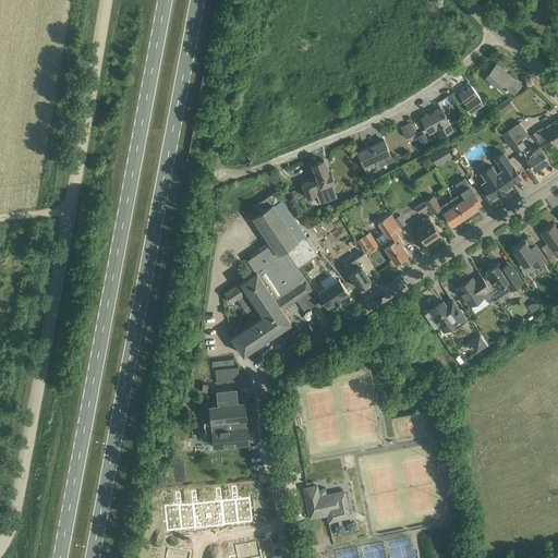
[(513,77),(497,62),(486,75),(502,89),(506,85),(514,92),(521,84),(513,77)]
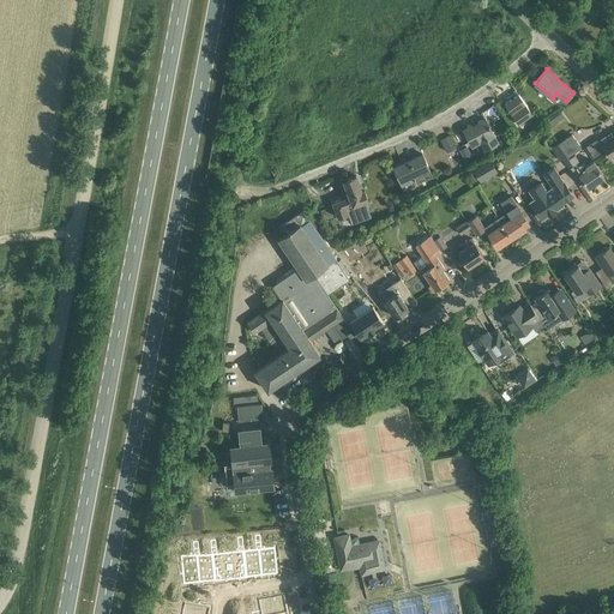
[(534,114),(518,92),(505,102),(512,112),(519,124),(534,114)]
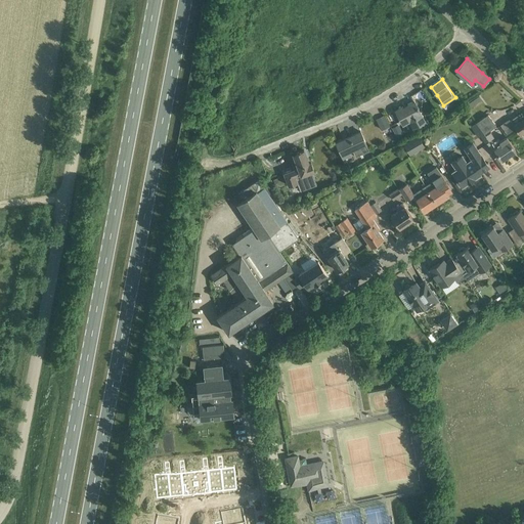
[(482,99),(479,95),(465,105),(468,110),(482,99)]
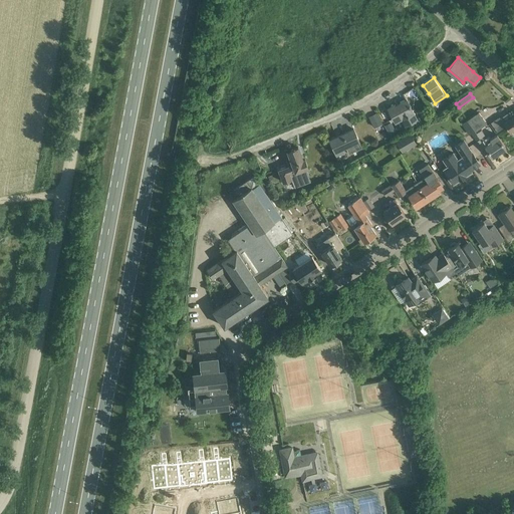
[(396,103),(389,107),(396,120),(402,117),(405,123),(417,117),(412,107),(407,99),(396,105),(396,103)]
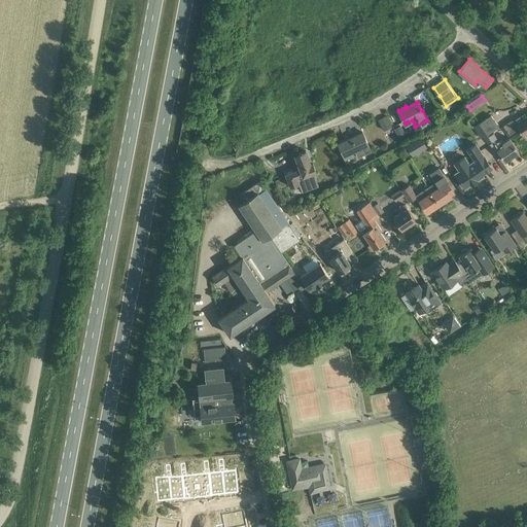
[(514,120),(523,134),(526,131),(526,110),(525,112),(525,113),(514,120)]
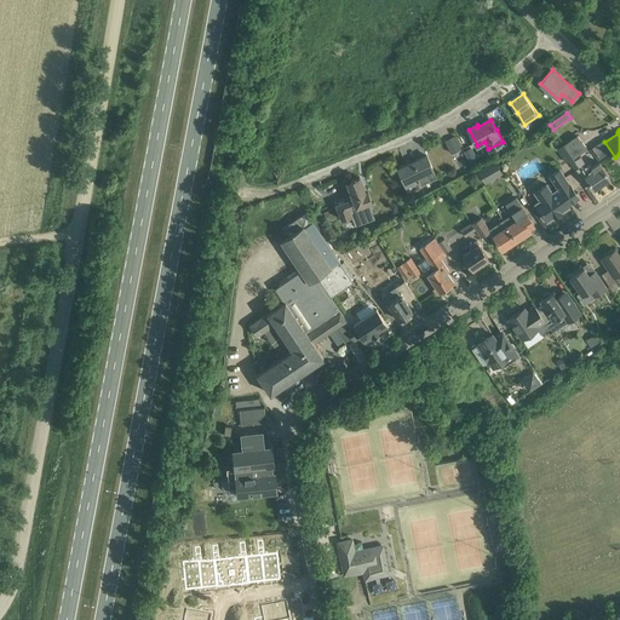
[(578,136),(564,144),(574,158),(587,149),(578,136)]
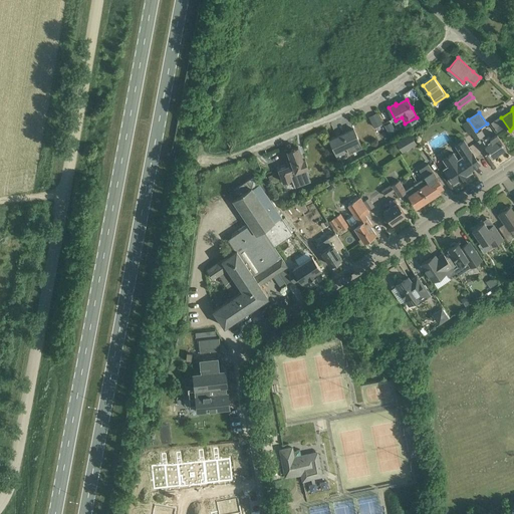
[(377,113),(369,117),(374,126),(381,122),(377,113)]
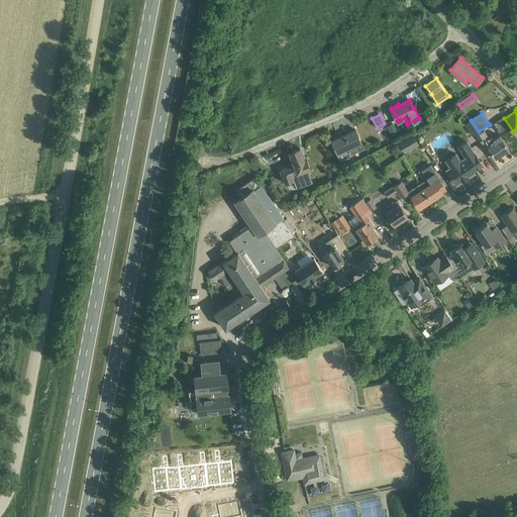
[(502,117),(494,123),(500,133),(509,127),(502,117)]
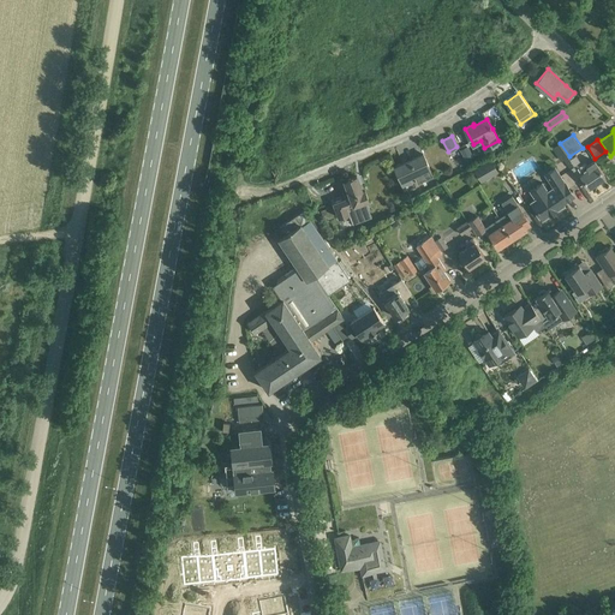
[(469,147),(461,150),(469,163),(476,160),(469,147)]
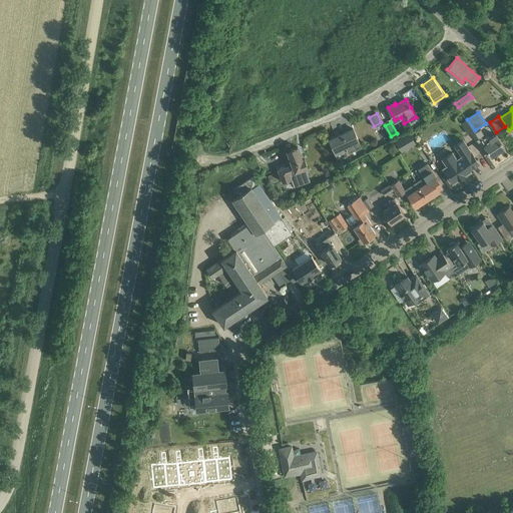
[(330,138),(339,158),(345,156),(341,147),(345,145),(348,153),(362,146),(358,139),(353,127),(330,138)]
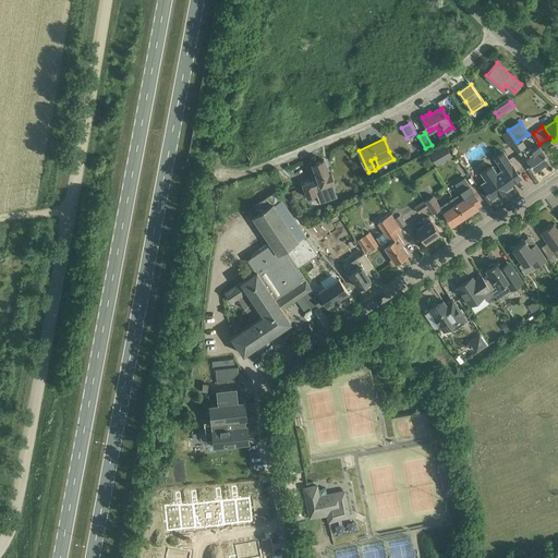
[(452,156),(446,144),(429,153),(437,166),(452,156)]
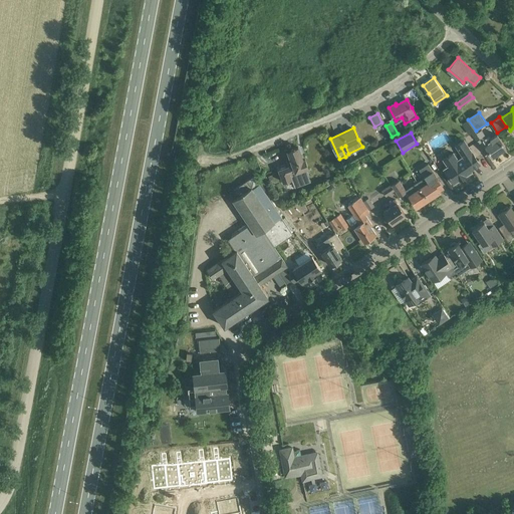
[(491,139),(488,135),(483,139),(487,145),(485,146),(492,157),(499,153),(506,148),(500,140),(497,135),(491,139)]
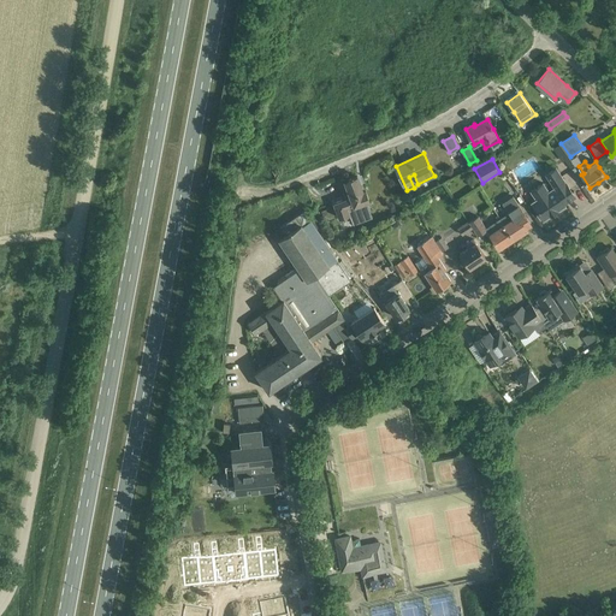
[(532,200),(544,218),(564,206),(562,202),(564,201),(566,202),(575,196),(566,182),(556,167),(546,175),(556,189),(554,190),(552,188),(549,190),(544,181),(531,190),(528,187),(519,193),(525,202),(533,196),(535,199),(532,200)]
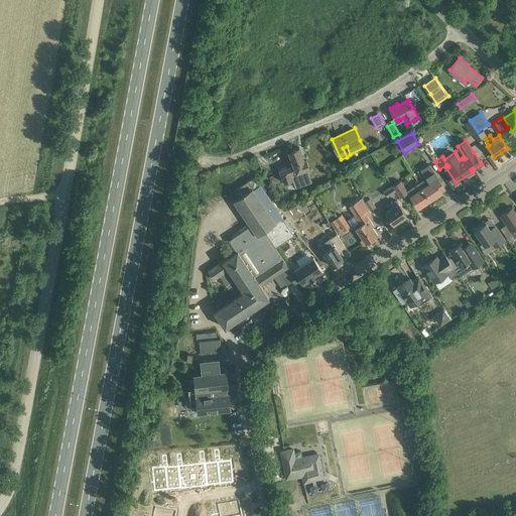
[(290,172),(296,170),(297,174),(310,169),(306,157),(303,158),(299,147),(289,150),(293,164),(279,169),(284,183),(292,179),(290,172)]
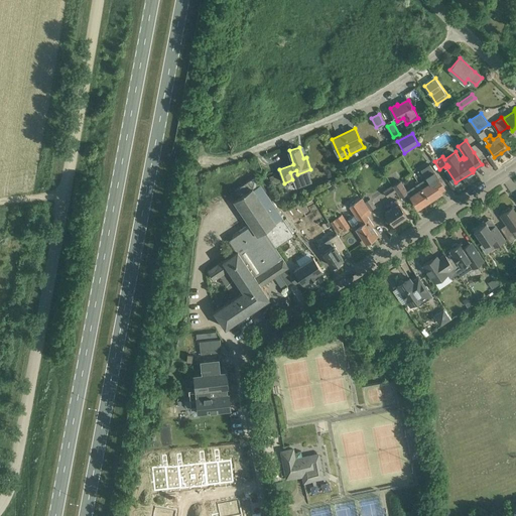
[(422,187),(430,200),(442,191),(440,189),(444,186),(429,163),(420,169),(426,177),(419,182),(422,187)]
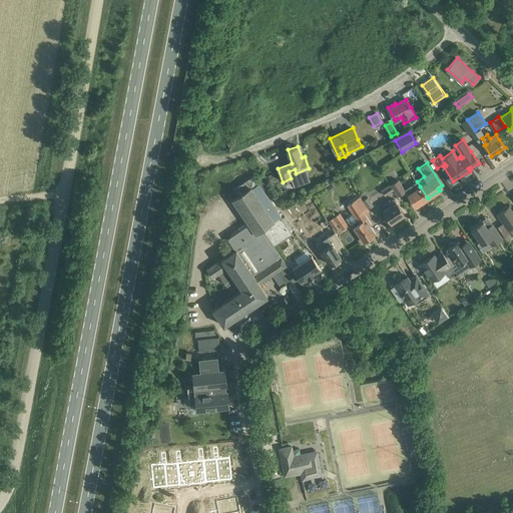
[(242,228),(274,275),(278,271),(287,265),(274,245),(292,233),(264,190),(268,188),(261,178),(257,180),(253,175),(233,188),(236,193),(231,199),(248,224),(242,228)]
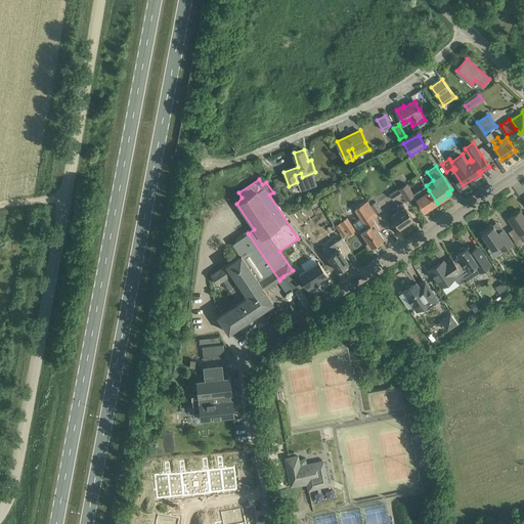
[(400,188),(403,193),(406,200),(413,194),(413,193),(407,183),(400,188)]
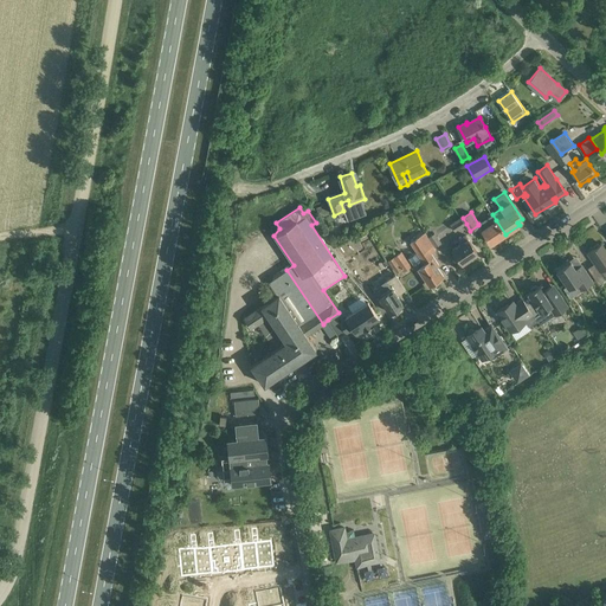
[(491,244),(505,234),(496,220),(491,214),(478,224),(478,225),(491,244)]
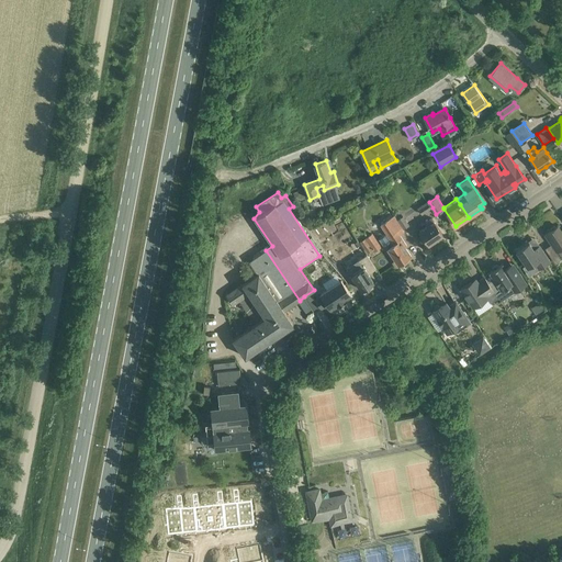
[(422,214),(433,208),(429,202),(428,202),(427,202),(418,208),(422,214)]
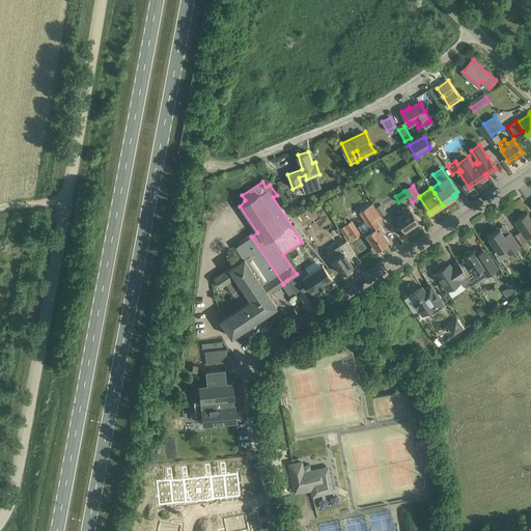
[(375,208),(372,203),(360,212),(366,220),(358,225),(362,232),(370,226),(372,230),(366,234),(367,235),(366,239),(368,242),(371,242),(376,250),(389,242),(383,233),(385,232),(378,221),(383,218),(382,217),(375,208)]
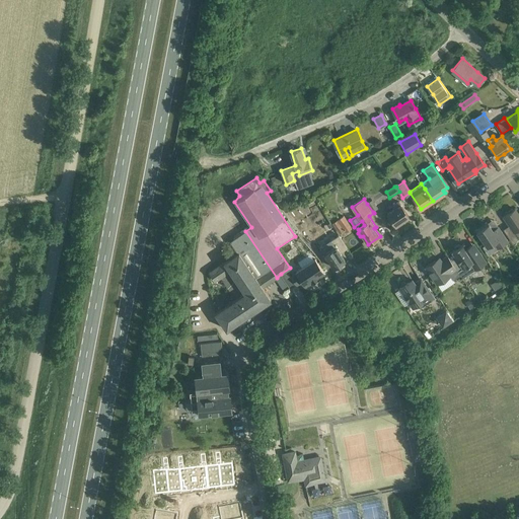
[(367,204),(373,212),(378,209),(372,200),(367,204)]
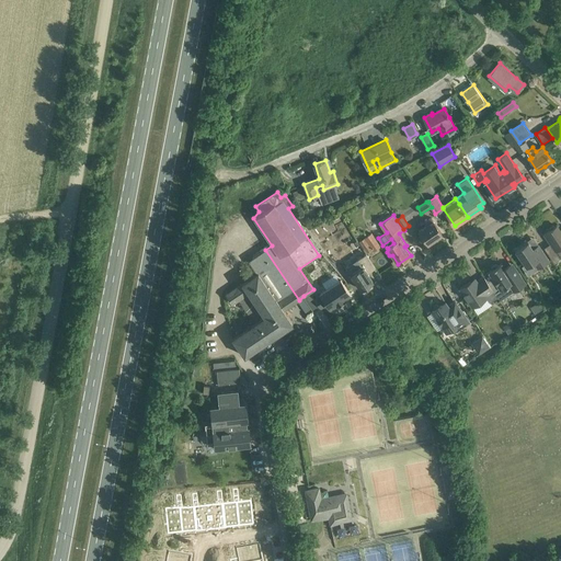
[(419,229),(428,243),(443,233),(436,225),(432,217),(424,221),(426,225),(421,228),(419,224),(416,225),(415,226),(418,230),(419,229)]
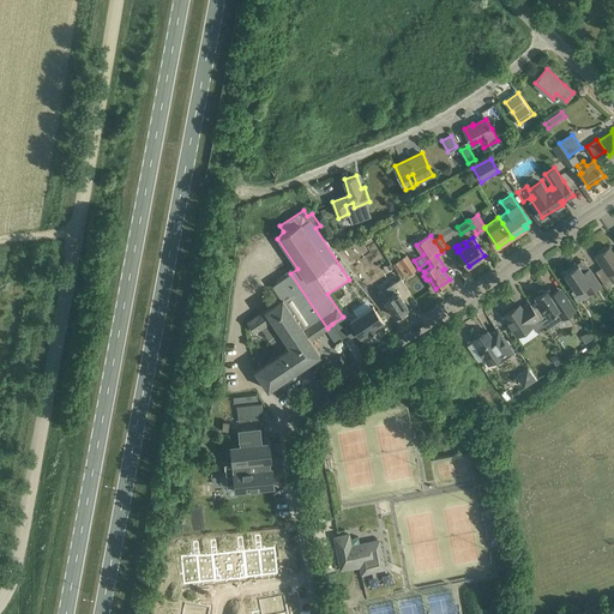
[(603,251),(596,256),(605,269),(597,274),(607,287),(613,281),(613,253),(609,247),(607,248),(606,247),(602,250),(603,251)]
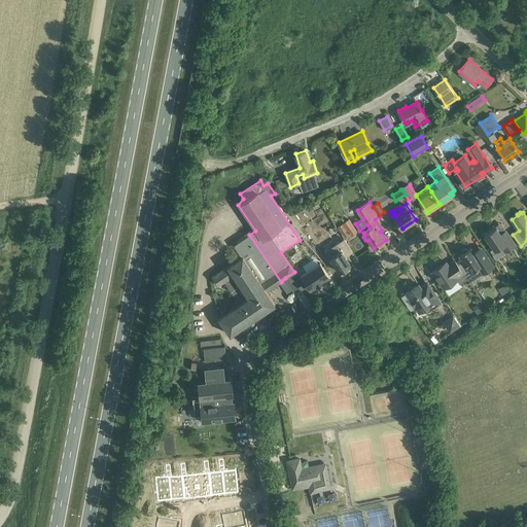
[(358,232),(350,218),(338,226),(345,237),(350,234),(351,236),(358,232)]
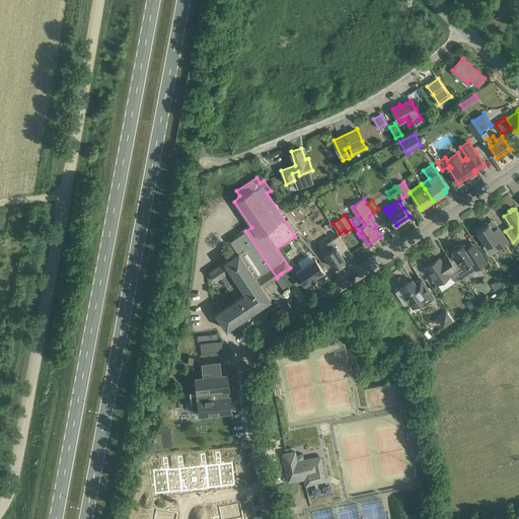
[(493,230),(489,224),(477,232),(488,246),(494,242),(498,248),(508,241),(499,226),(493,230)]
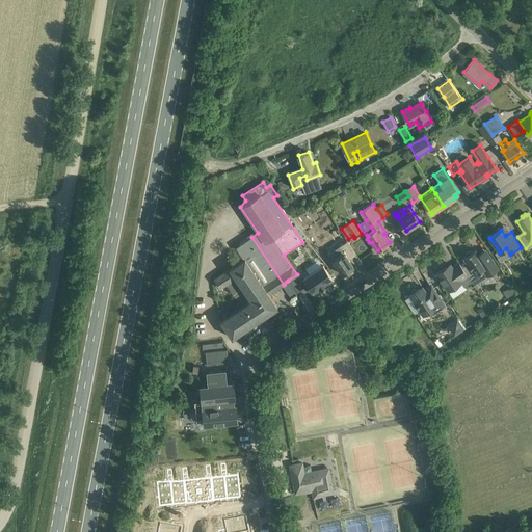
[(284,285),(251,237),(236,247),(243,258),(220,273),(217,268),(213,271),(212,273),(214,276),(221,287),(227,283),(241,306),(220,319),(232,338),(276,308),(276,309),(278,307),(269,294),(283,285),(284,285)]
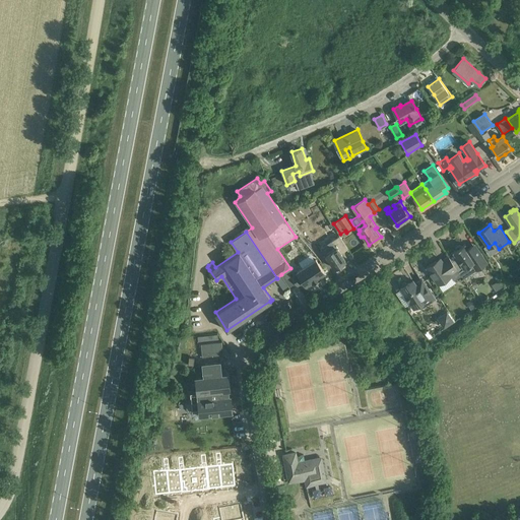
[(326,255),(334,268),(345,260),(340,253),(347,249),(348,249),(339,235),(331,240),(336,248),(326,255)]
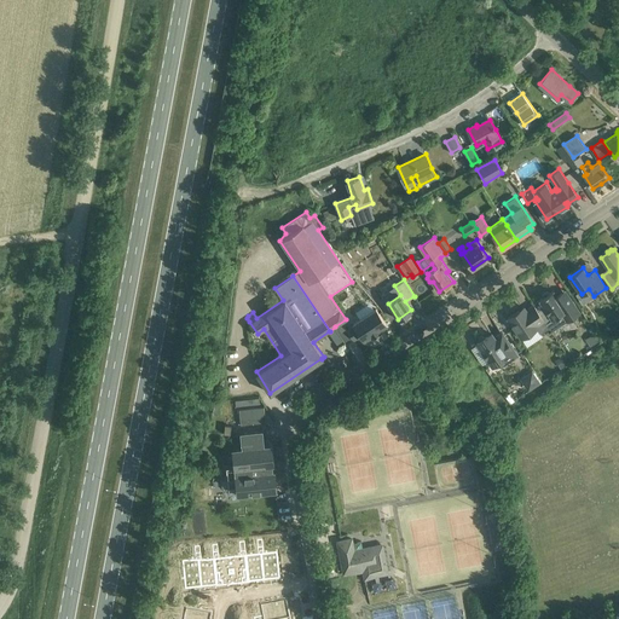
[(543,298),(533,304),(534,305),(549,328),(553,331),(580,313),(565,289),(556,295),(554,290),(550,293),(548,291),(543,294),(543,298)]
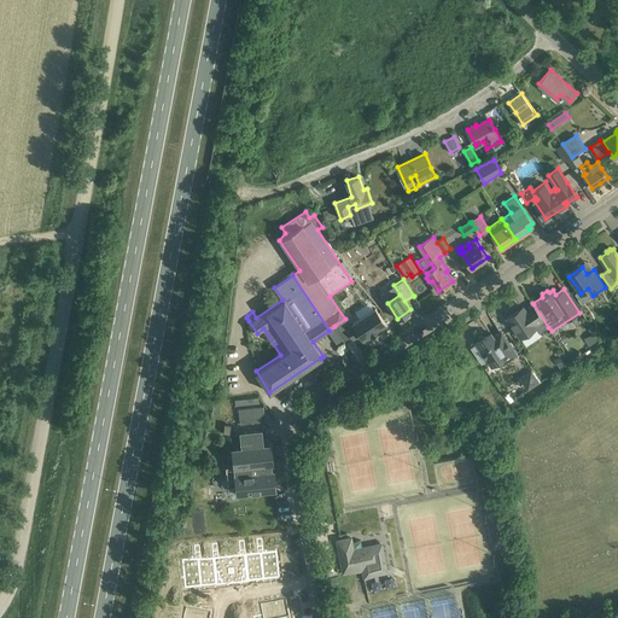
[(548,327),(534,304),(525,309),(523,307),(507,318),(520,338),(536,327),(540,333),(548,327)]
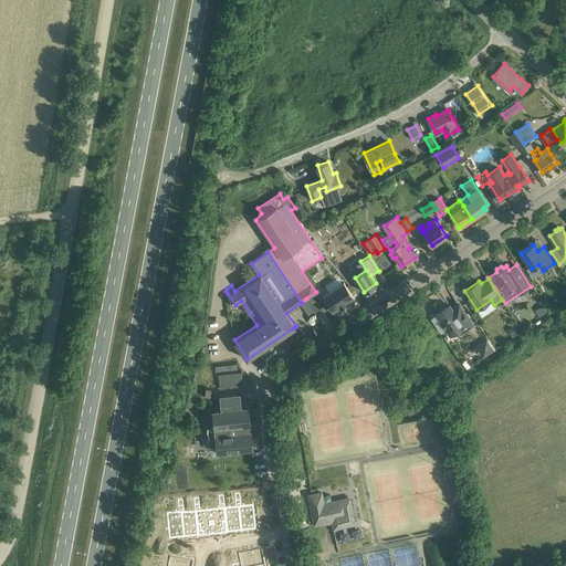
[(339,305),(341,307),(348,302),(346,301),(353,296),(344,282),(323,296),(324,296),(317,301),(324,311),(329,306),(333,310),(339,305)]
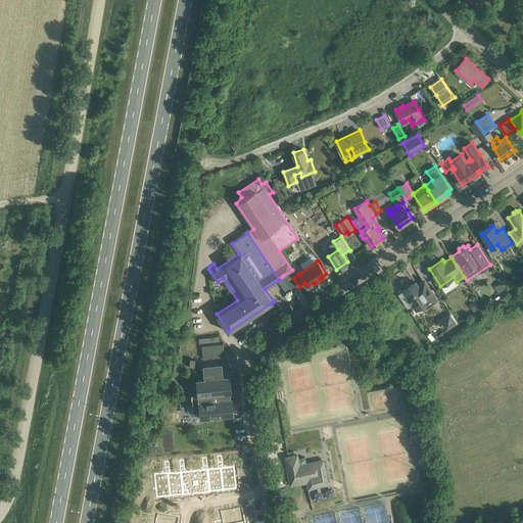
[(285,291),(290,287),(283,276),(279,280),(278,280),(285,291)]
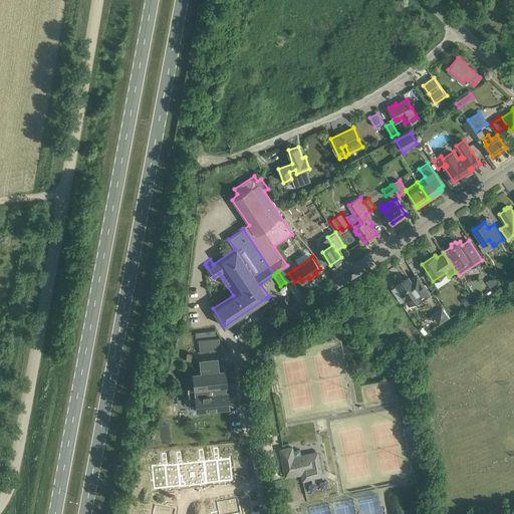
[(398,284),(396,285),(409,304),(414,300),(417,303),(430,294),(417,275),(411,280),(409,276),(403,280),(402,279),(400,278),(398,280),(398,281),(398,284)]
